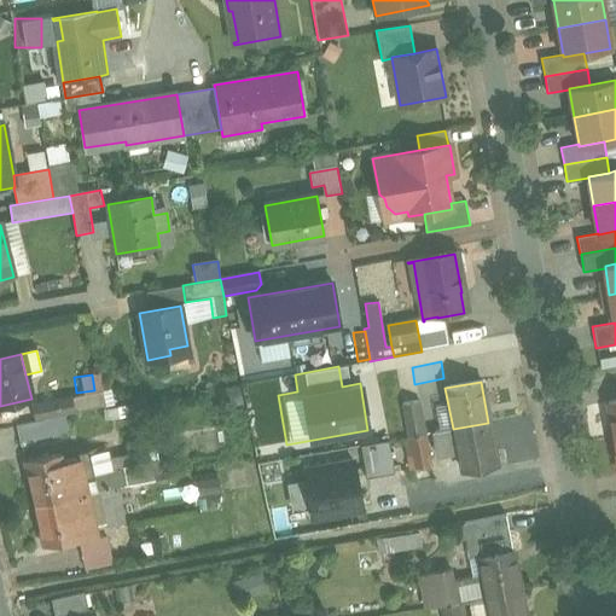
[(103,391),(74,397),(76,411),(105,405),(103,391)]
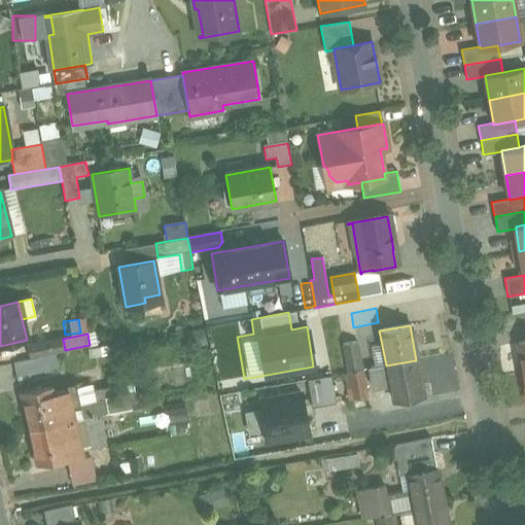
[(63,339),(28,346),(30,357),(65,350),(63,339)]
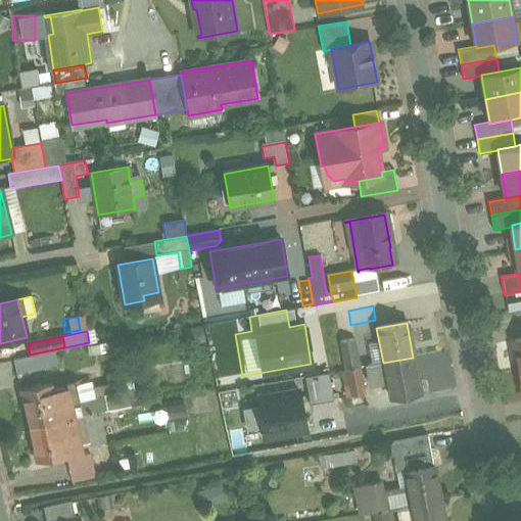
[(353,339),(339,342),(344,370),(359,368),(353,339)]
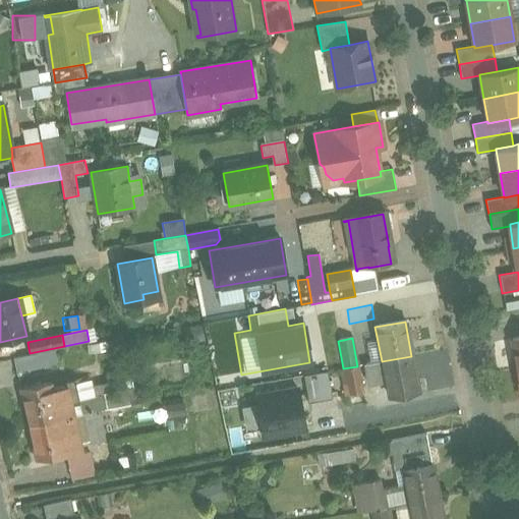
[(55,350),(13,357),(16,372),(58,363),(55,350)]
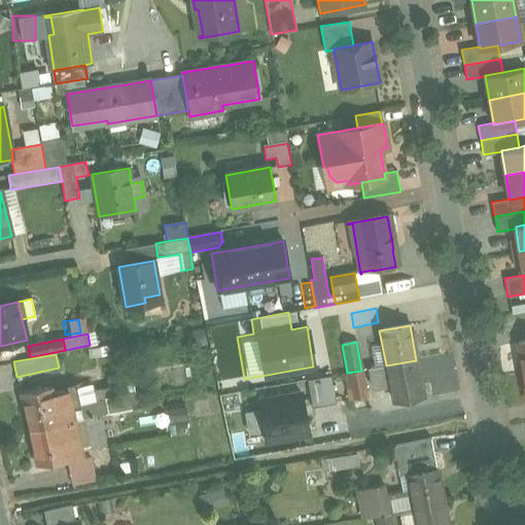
[(416,360),(386,365),(390,387),(392,401),(423,396),(416,360)]
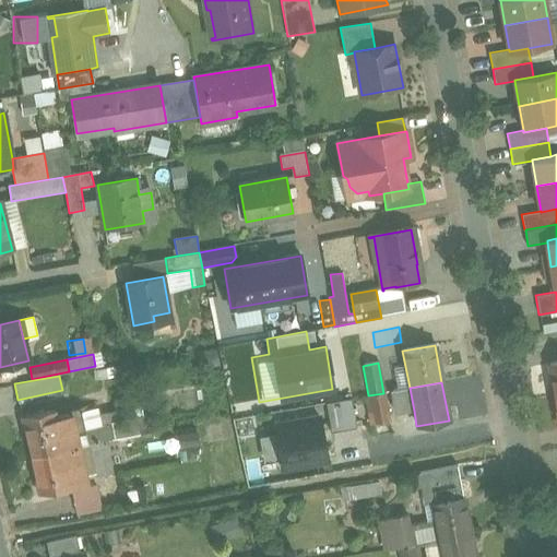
[(410,388),(391,391),(395,414),(414,411),(410,388)]
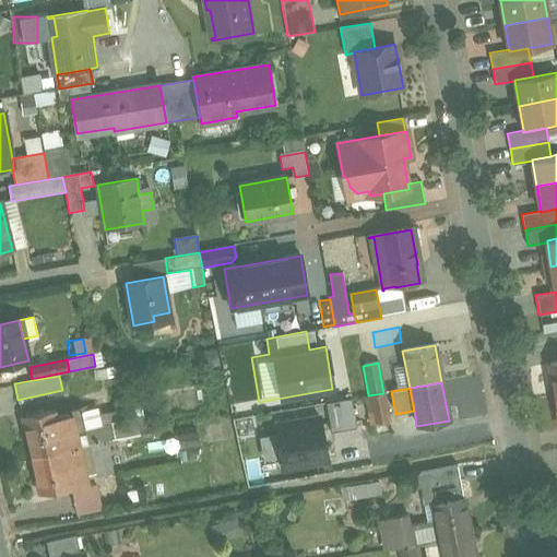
[(383,393),(368,395),(369,396),(364,398),(369,426),(387,423),(390,422),(383,393)]
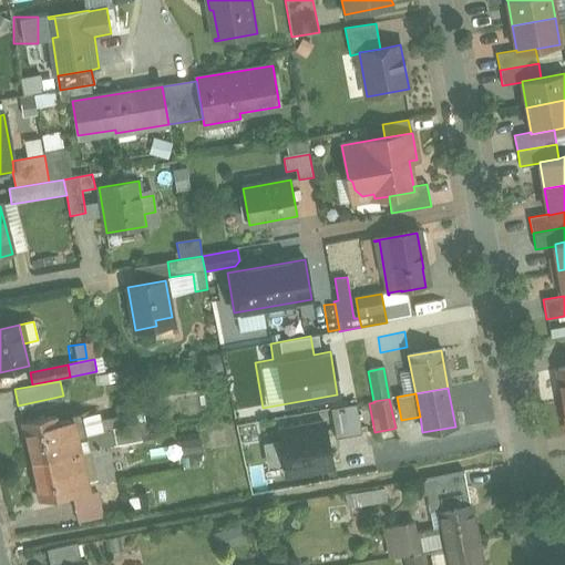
[(355,404),(329,410),(336,440),(361,435),(355,404)]
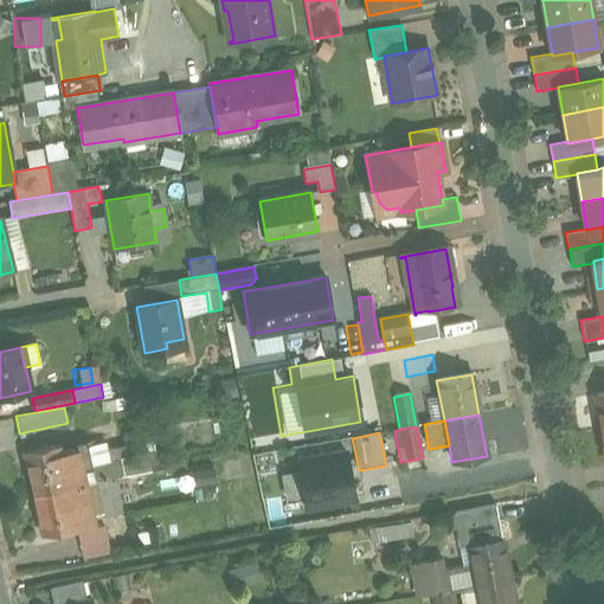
[(104,444),(89,448),(96,481),(111,477),(113,480),(121,479),(117,463),(109,466),(104,444)]
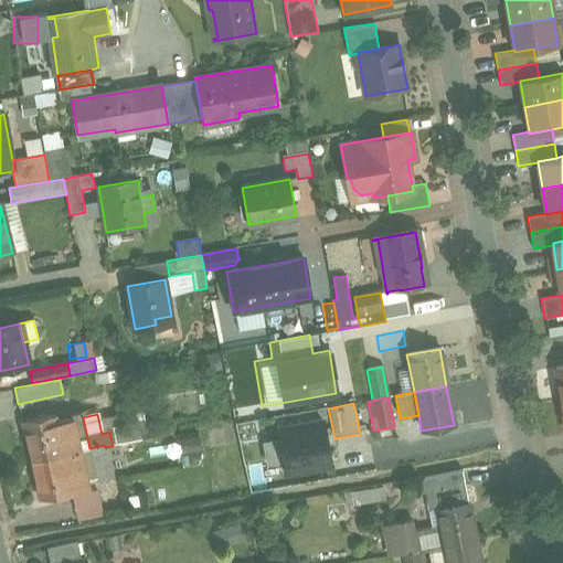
[(55,415),(23,423),(32,459),(78,450),(89,448),(83,417),(74,418),(74,417),(56,422),(55,415)]
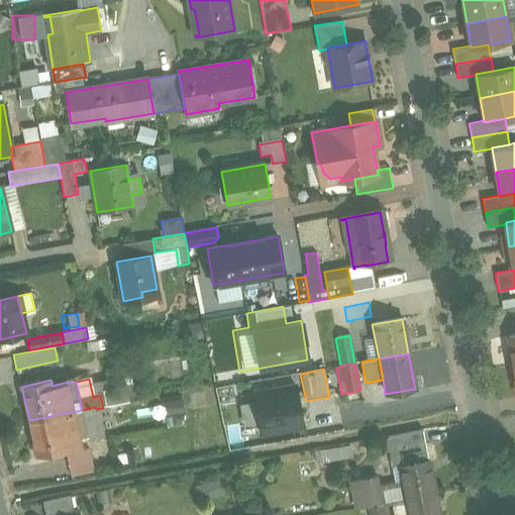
[(294,387),(254,394),(262,433),(301,426),(294,387)]
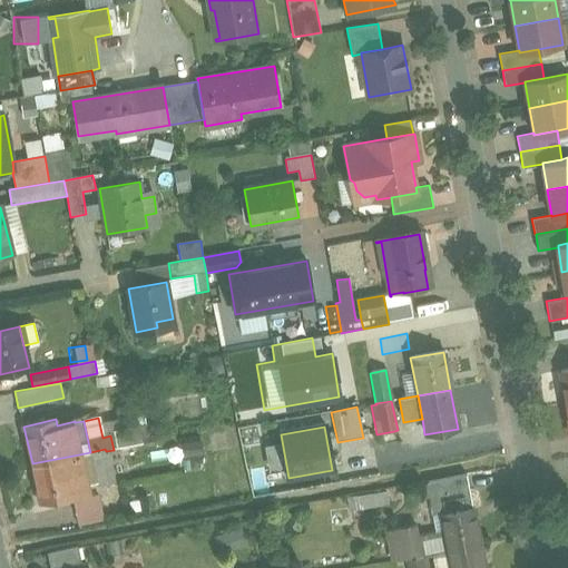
[(376,434),(370,436),(372,449),(397,443),(394,431),(376,434)]
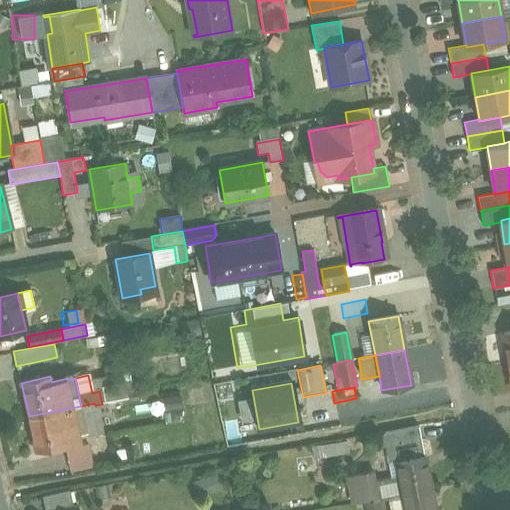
[(176,413),(174,395),(157,397),(160,415),(176,413)]
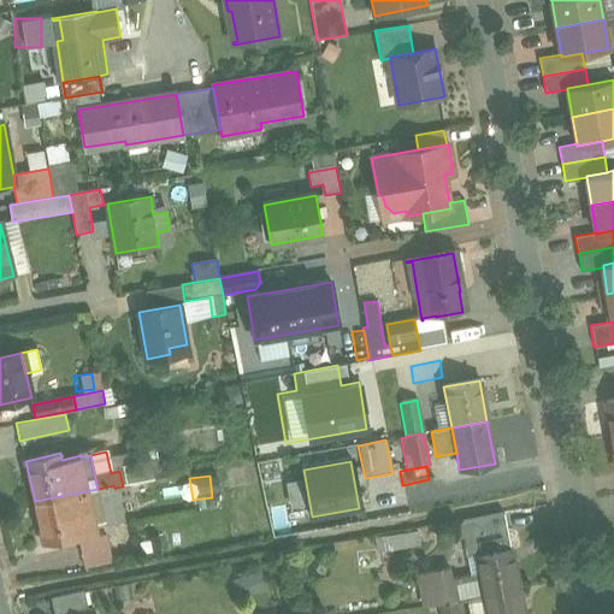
[(113,485),(98,489),(106,526),(122,523),(114,488),(113,485)]
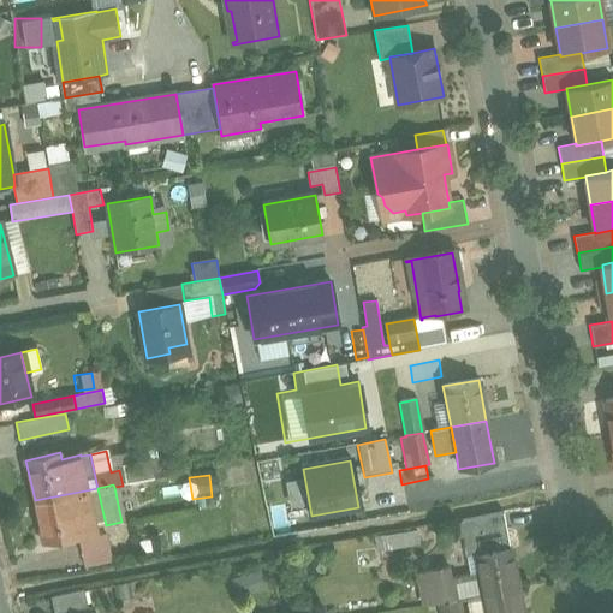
[(85,491),(35,500),(43,542),(78,535),(78,529),(94,527),(85,491)]
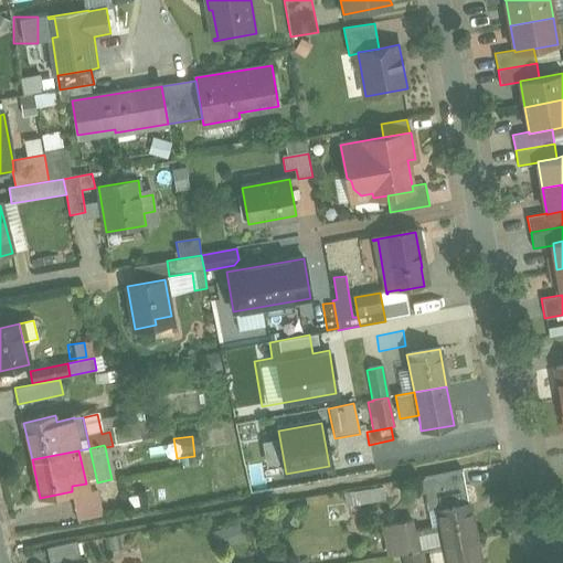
[(461,471),(422,478),(425,492),(465,486),(461,471)]
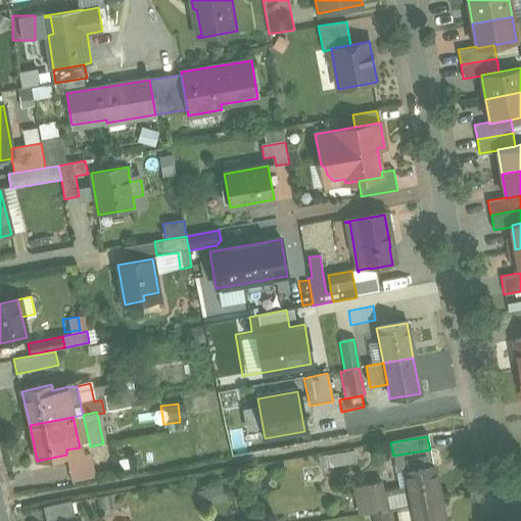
[(430,450),(393,456),(396,473),(404,472),(404,471),(432,466),(430,450)]
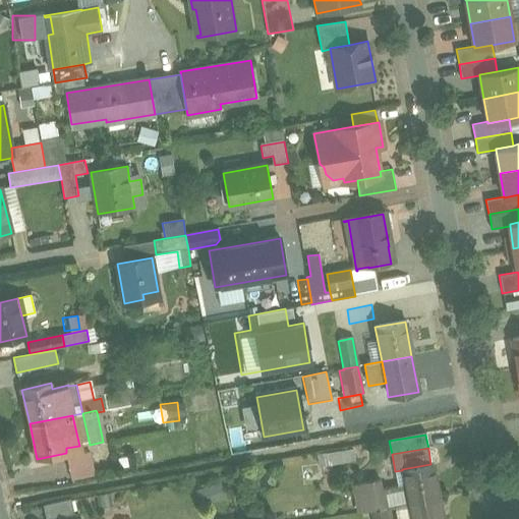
[(318,464),(348,462),(348,452),(318,454),(318,464)]
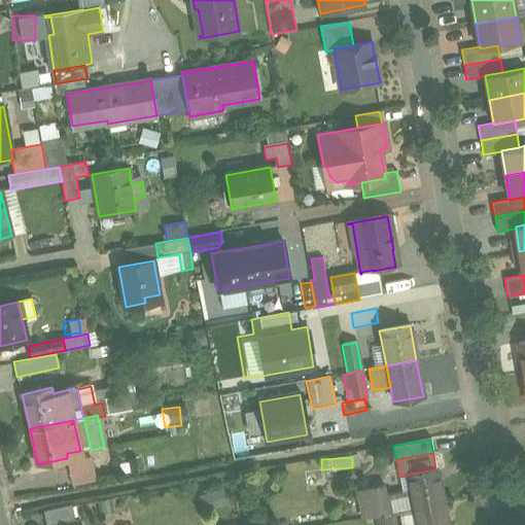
[(90,460),(68,464),(72,485),(94,481),(90,460)]
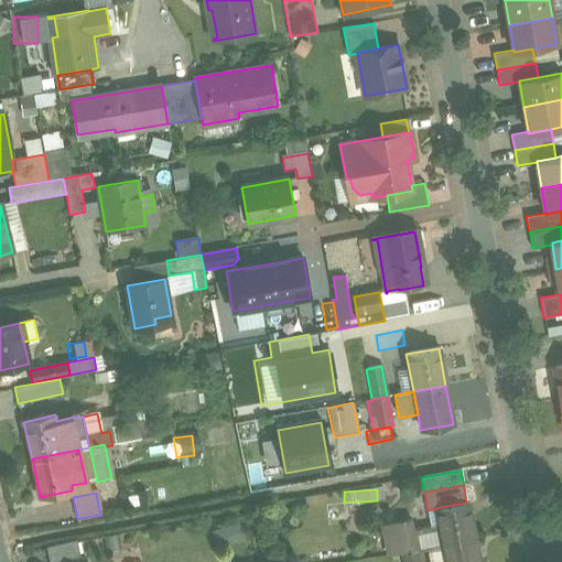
[(466,503),(435,508),(435,509),(443,547),(475,540),(468,501),(466,503)]
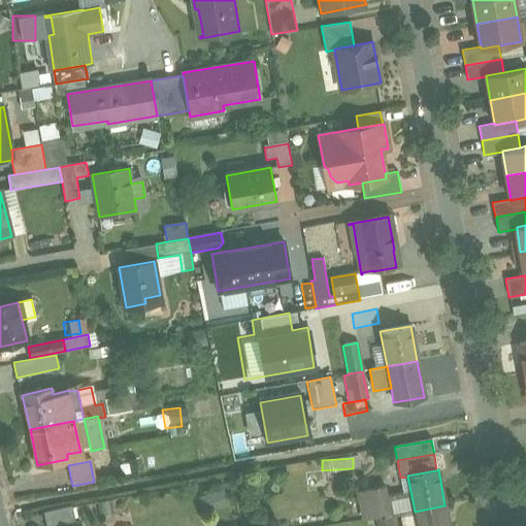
[(385,487),(359,492),(364,520),(375,518),(376,519),(390,516),(391,516),(385,487)]
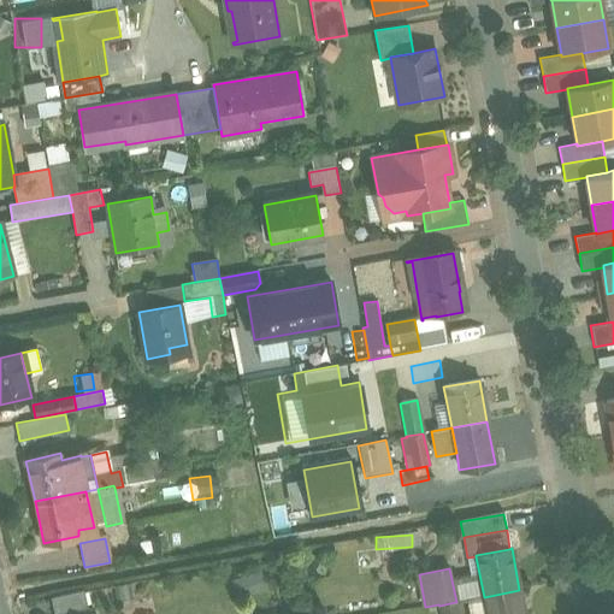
[(524,613),(519,590),(484,597),(486,613),(524,613)]
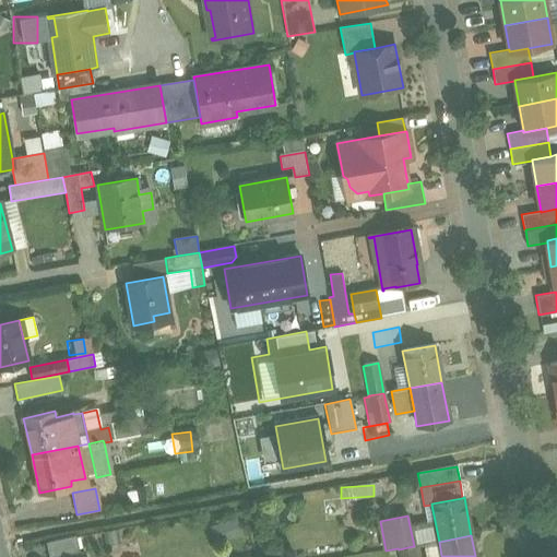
[(76,536),(47,543),(50,556),(60,556),(80,552),(76,536)]
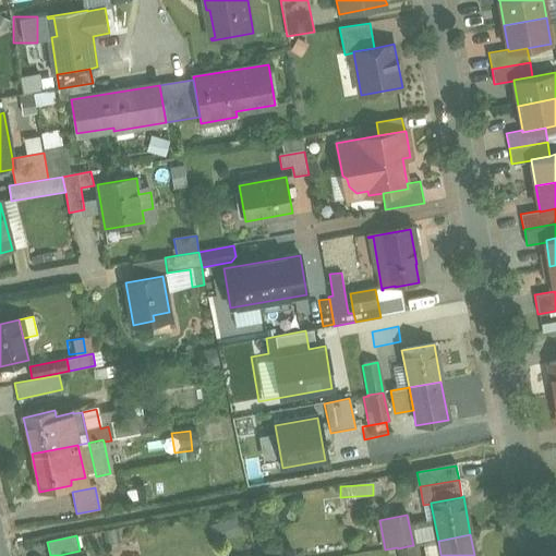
[(440,555),(438,541),(424,543),(427,555),(440,555)]
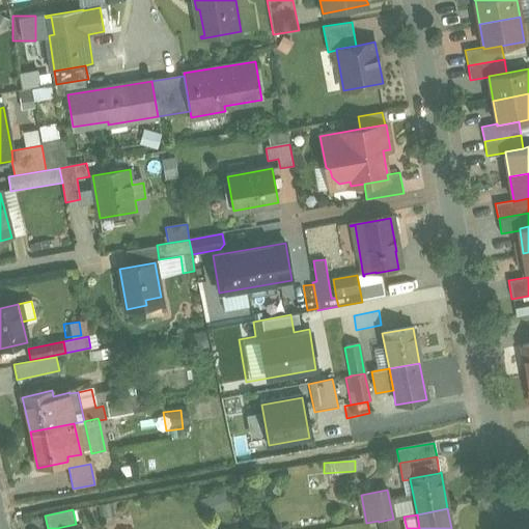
[(394,528),(392,519),(379,522),(380,528),(394,528)]
